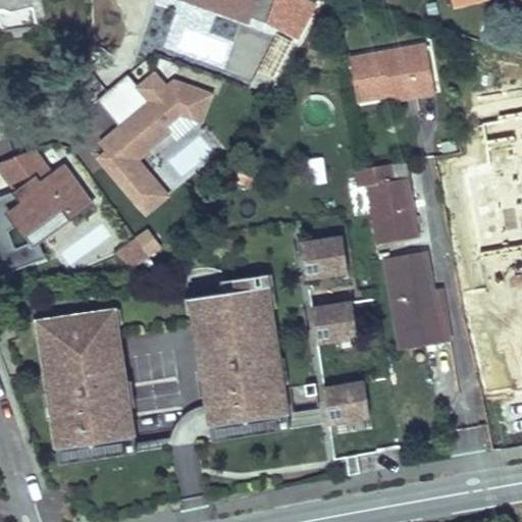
[(173,0),(252,28),(254,20),(268,25),(276,0),(173,0)]
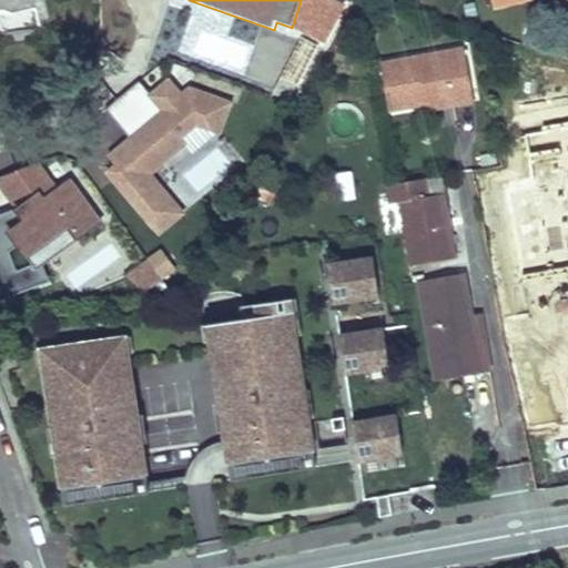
[(456,100),(474,97),(465,43),(381,57),(388,103),(425,98),(455,93),(456,100)]
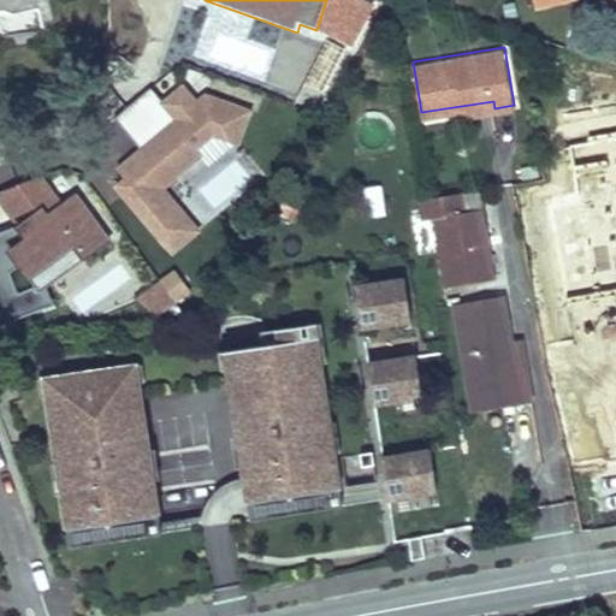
[(203,235),(166,193),(205,160),(199,153),(214,138),(242,148),(254,113),(205,96),(199,102),(184,86),(161,106),(176,122),(118,172),(126,181),(116,190),(175,259),(203,235)]
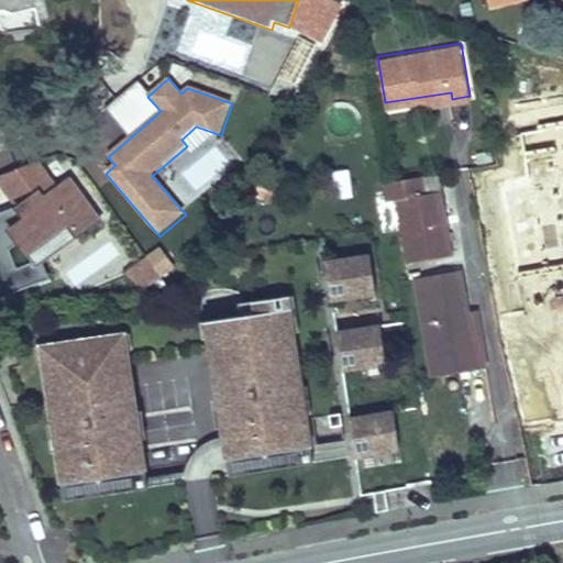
[(421,97),(422,102),(452,99),(451,92),(421,97)]
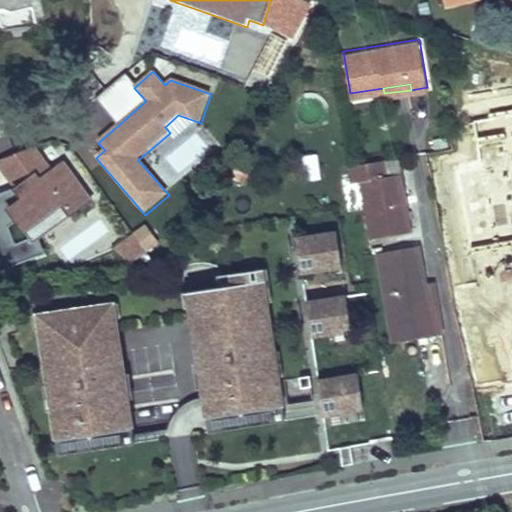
[(0,172),(14,191),(0,196),(0,272),(46,256),(41,240),(94,200),(65,163),(54,171),(37,149),(0,161),(0,172)]
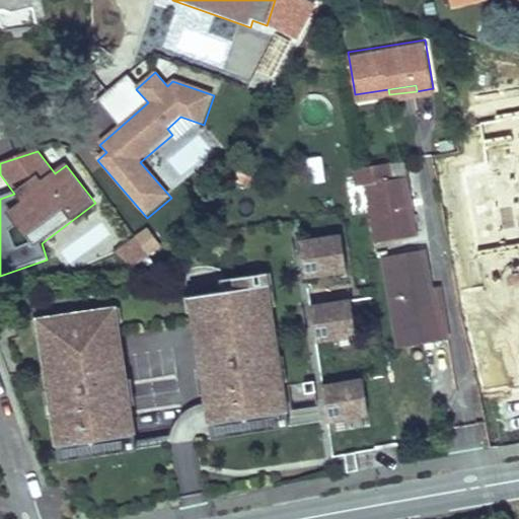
[(390,162),(353,168),(355,184),(366,182),(376,240),(416,234),(406,175),(393,178),(390,162)]
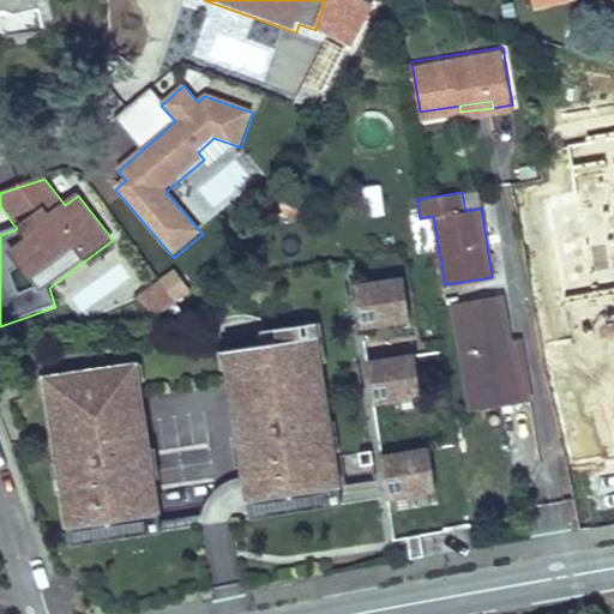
[(567,338),(613,330),(613,276),(585,281),(581,251),(535,257),(541,293),(560,290),(567,338)]
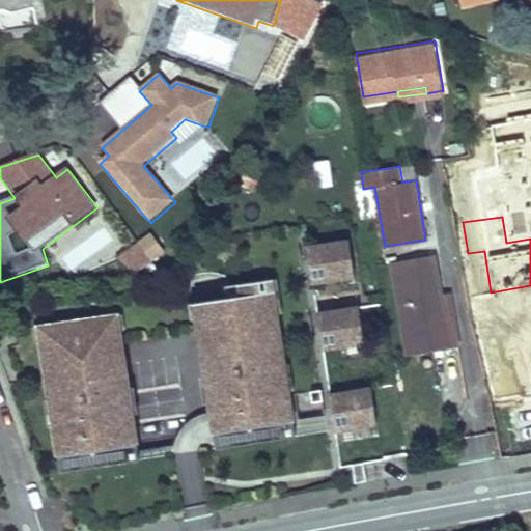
[(166,253),(152,234),(119,258),(133,277),(166,253)]
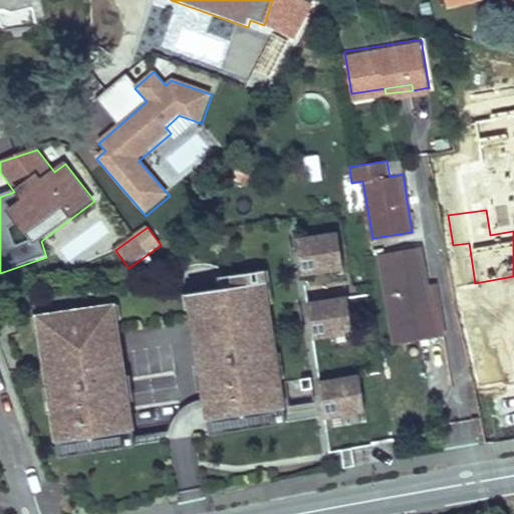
[(297,253),(300,272),(340,265),(335,231),(294,237),(294,239),(297,253)]
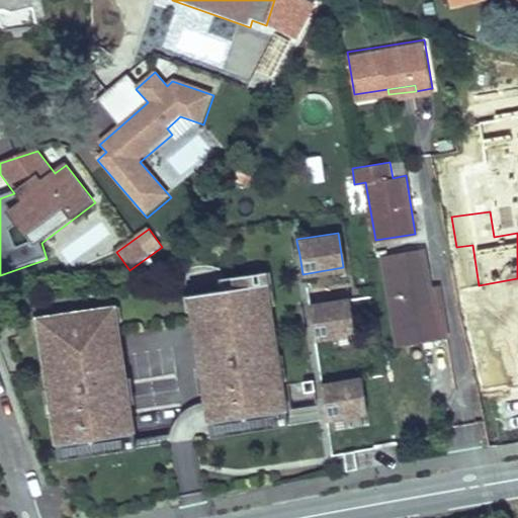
[(296,241),(288,242),(291,257),(299,255),(296,241)]
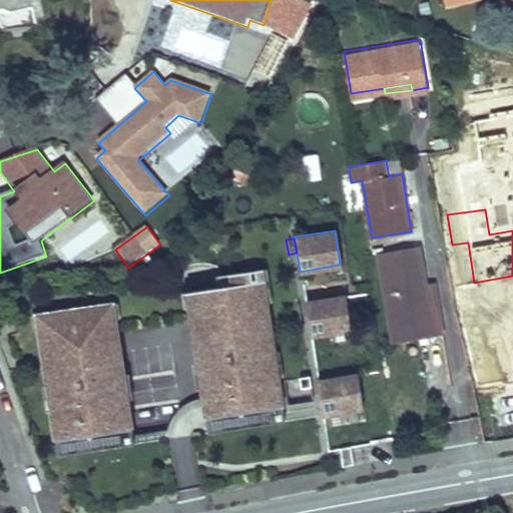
[(419,240),(377,247),(391,336),(422,331),(425,348),(443,345),(435,293),(427,294),(419,240)]
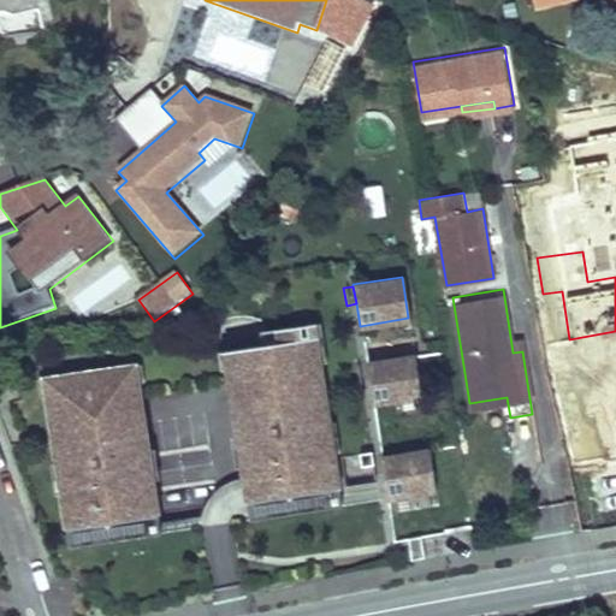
[(298,493),(338,486),(333,450),(318,452),(313,424),(329,421),(312,321),(276,327),(277,342),(260,344),(223,350),(218,354),(214,360),(214,366),(225,363),(227,383),(243,478),(250,519),(302,510),(298,493)]
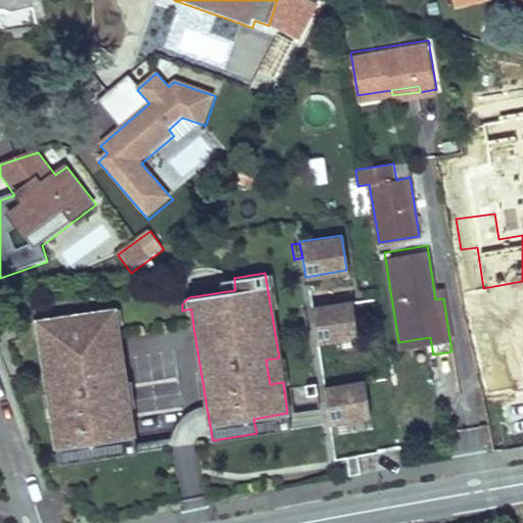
[(234,278),(219,280),(221,292),(235,290),(234,278)]
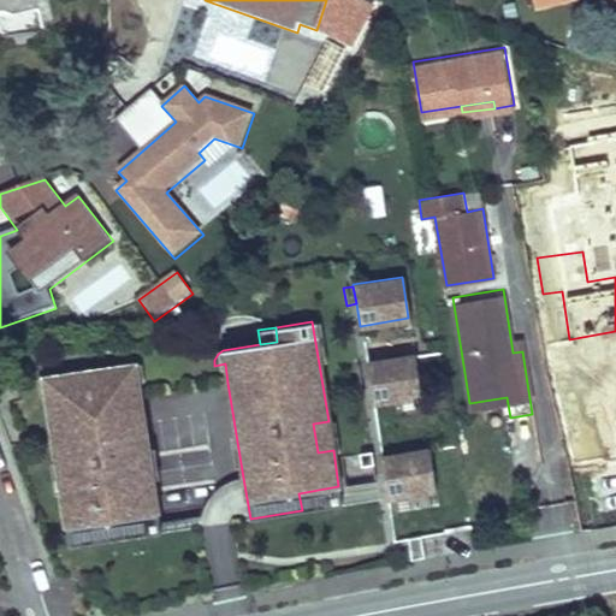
[(191,354),(134,363),(135,369),(137,386),(138,397),(190,389),(190,369),(191,354)]
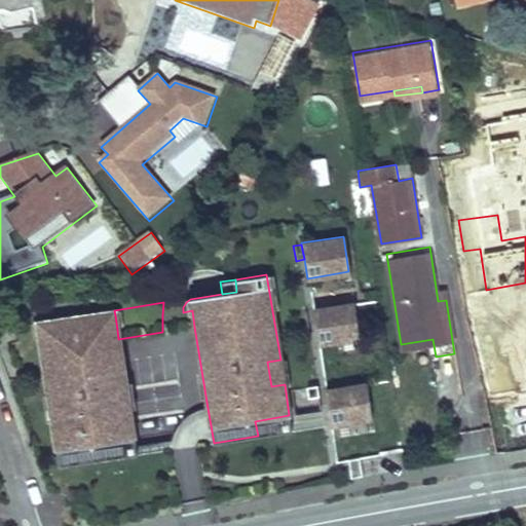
[(314,325),(317,343),(359,337),(353,302),(312,308),(312,309),(314,325)]
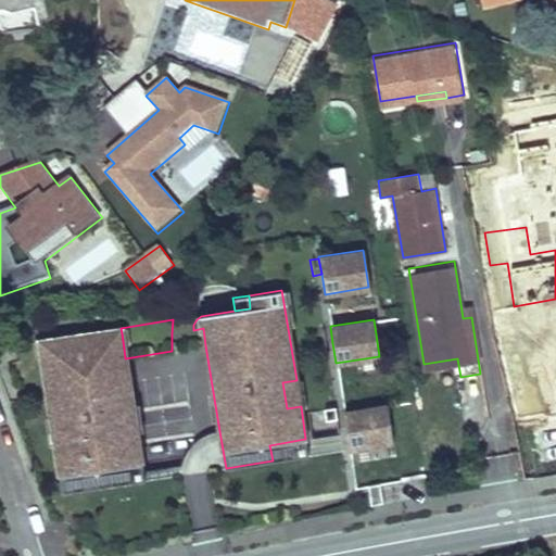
[(330,327),(320,329),(324,345),(332,343),(330,327)]
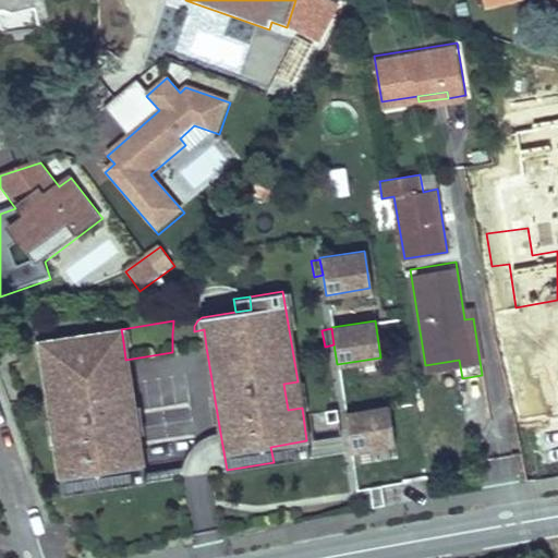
[(194,331),(172,335),(172,352),(206,347),(204,329),(194,331)]
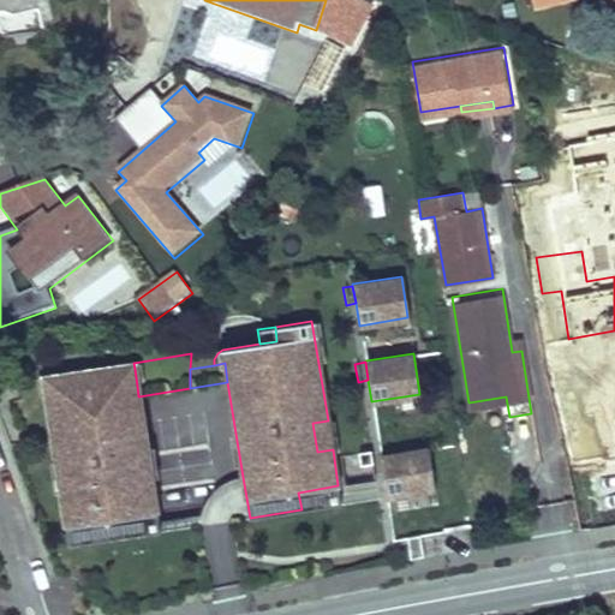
[(135,369),(119,371),(123,388),(137,386),(135,369)]
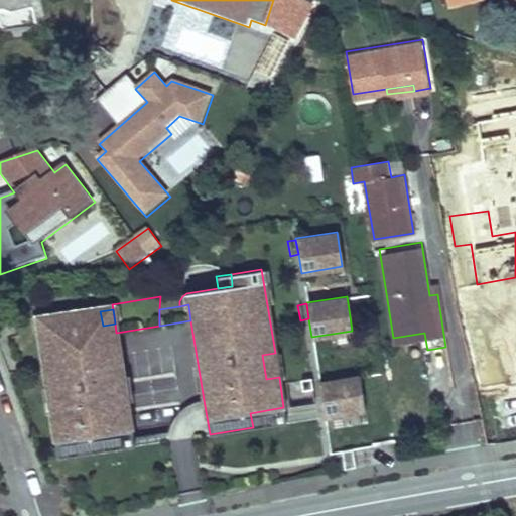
[(99,437),(132,431),(116,333),(115,324),(103,326),(100,311),(47,319),(50,334),(38,336),(47,390),(59,388),(63,411),(50,413),(58,459),(101,452),(99,437)]
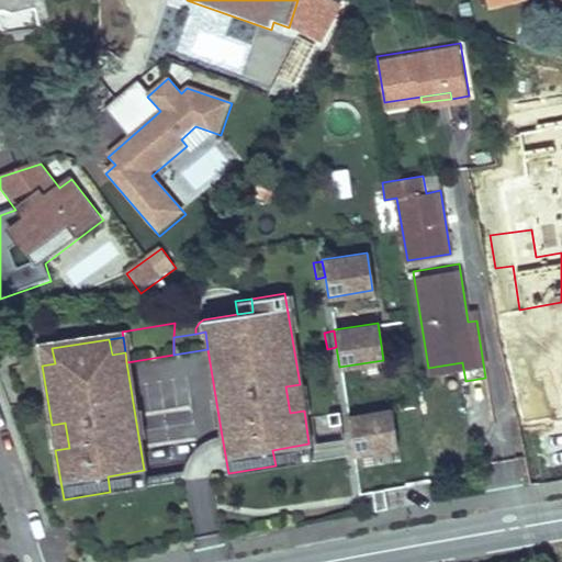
[(52,348),(40,350),(42,366),(55,363),(52,348)]
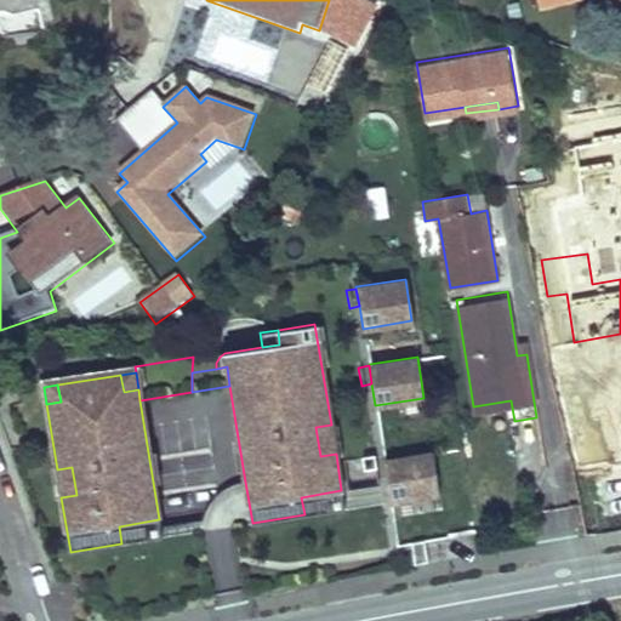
[(473,406),(477,427),(514,421),(511,400),(473,406)]
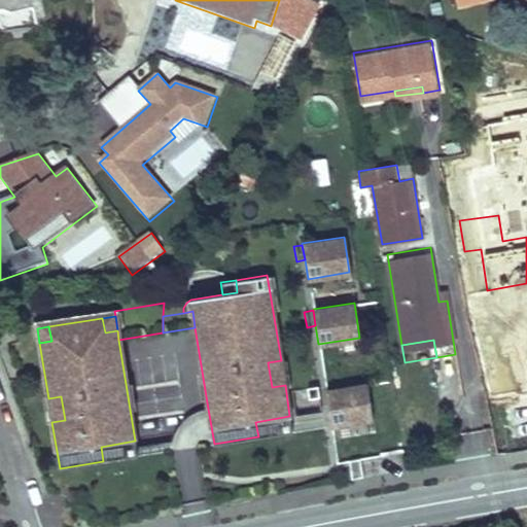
[(285,385),(281,360),(268,362),(272,387),(285,385)]
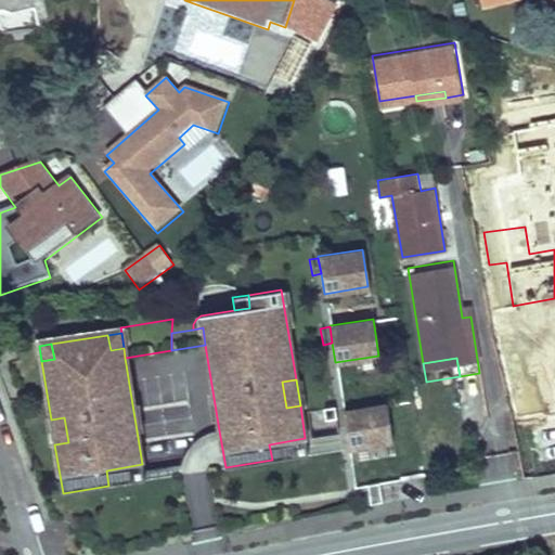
[(346,428),(349,448),(392,440),(386,403),(343,411),(343,412),(346,428)]
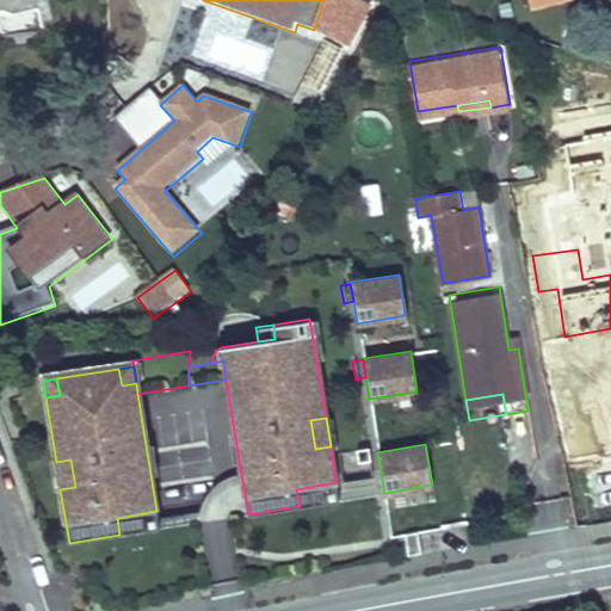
[(355,448),(356,461),(369,458),(368,455),(366,446),(355,448)]
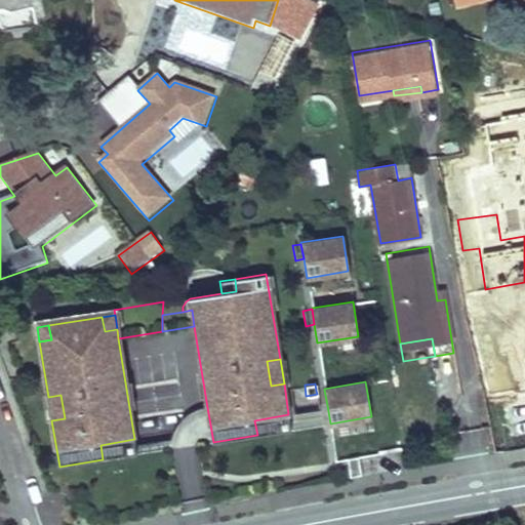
[(324,390),(316,391),(317,394),(319,406),(327,405),(324,390)]
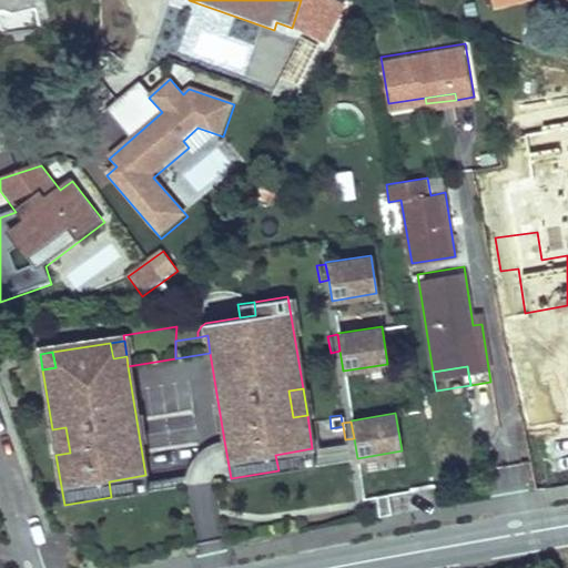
[(66,427),(52,429),(56,455),(70,453),(66,427)]
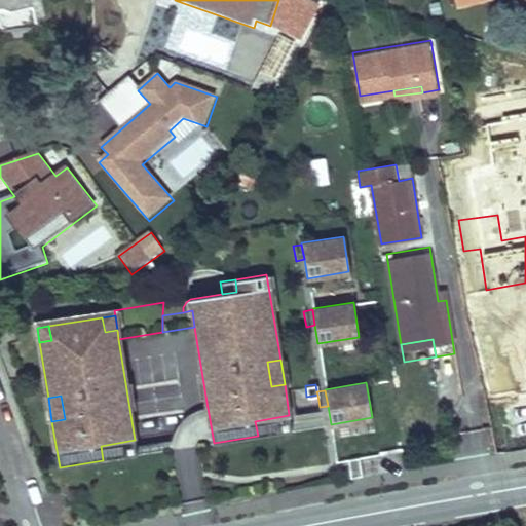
[(101,446),(103,460),(214,443),(208,408),(201,409),(195,412),(187,418),(179,426),(176,431),(171,440),(136,446),(135,440),(101,446)]
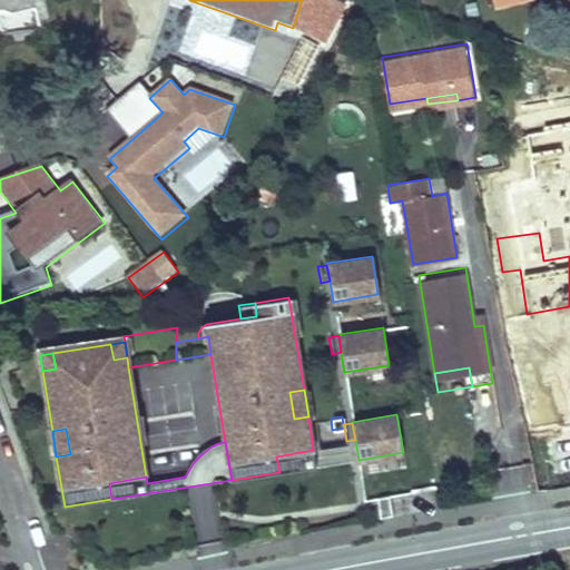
[(279,472),(316,467),(313,450),(276,457),(279,472)]
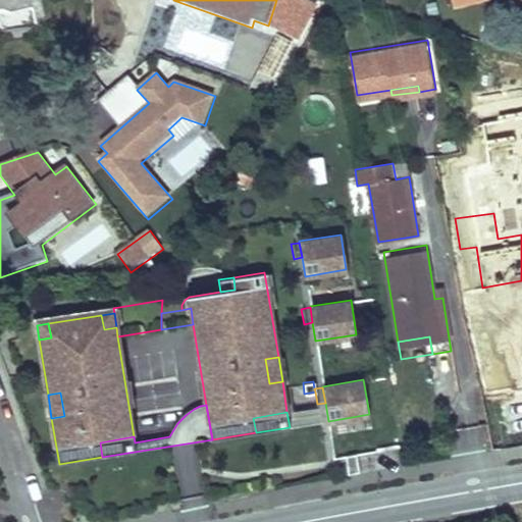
[(346,456),(349,473),(360,471),(357,454),(346,456)]
